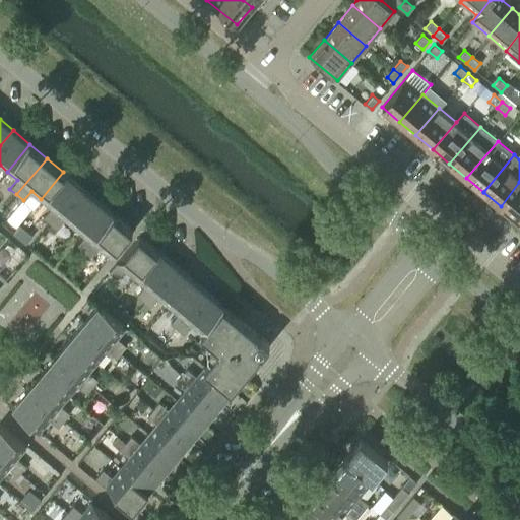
[(50,223),(80,187),(63,172),(41,199),(51,208),(44,217),(50,223)]
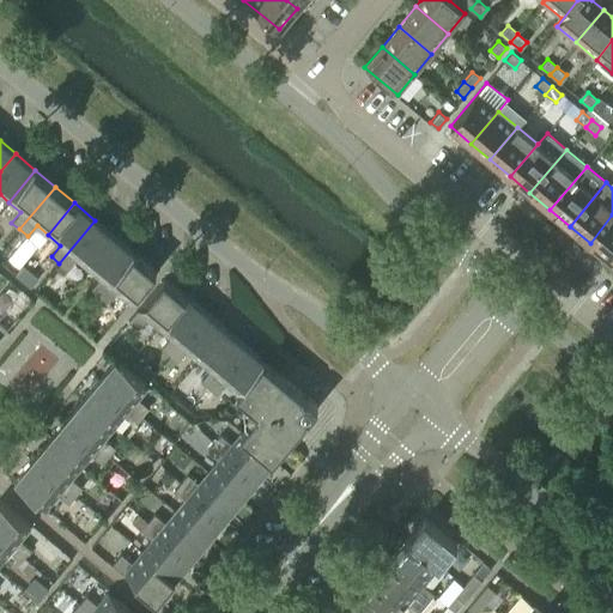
[(610,260),(612,255),(612,214),(590,243),(610,260)]
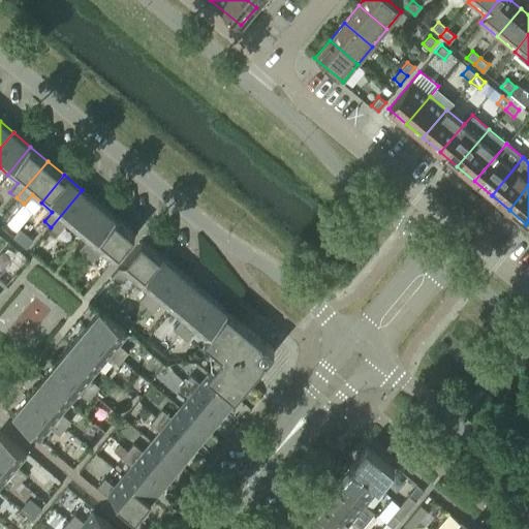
[(75,231),(99,204),(82,190),(51,227),(58,232),(66,223),(75,231)]
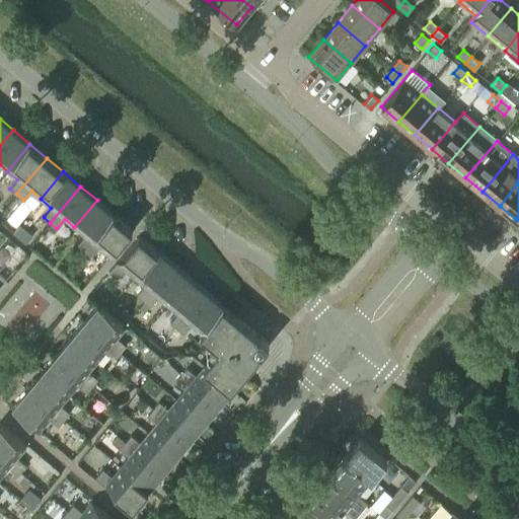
[(83,250),(115,214),(97,200),(74,227),(84,235),(77,245),(83,250)]
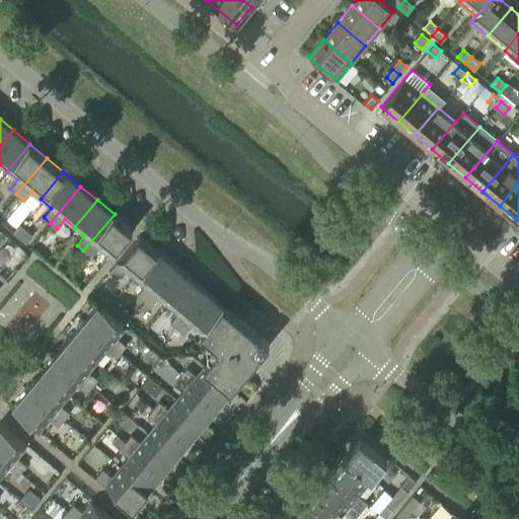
[(109,256),(131,230),(132,229),(115,214),(83,250),(90,256),(98,247),(109,256)]
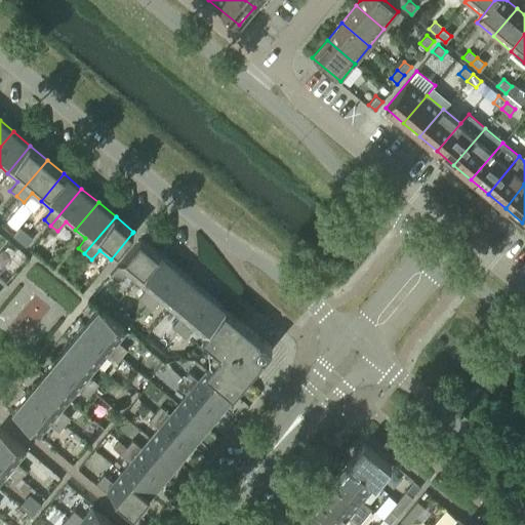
[(136,280),(159,253),(140,238),(110,275),(118,281),(125,272),(136,280)]
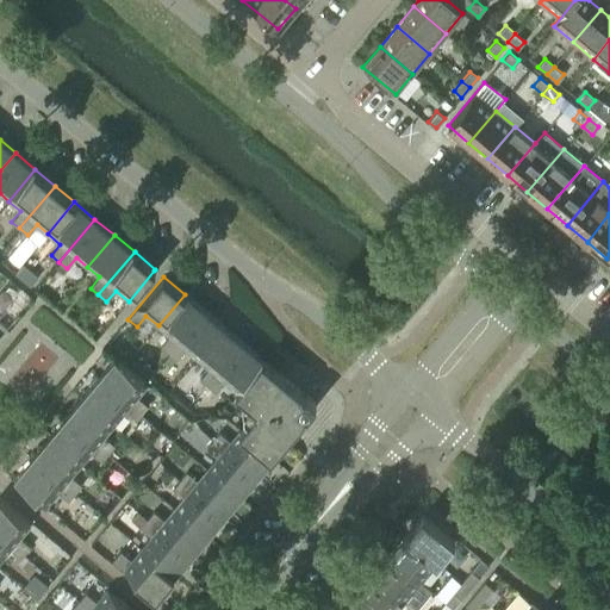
[(168,354),(204,311),(185,294),(159,325),(169,335),(160,346),(168,354)]
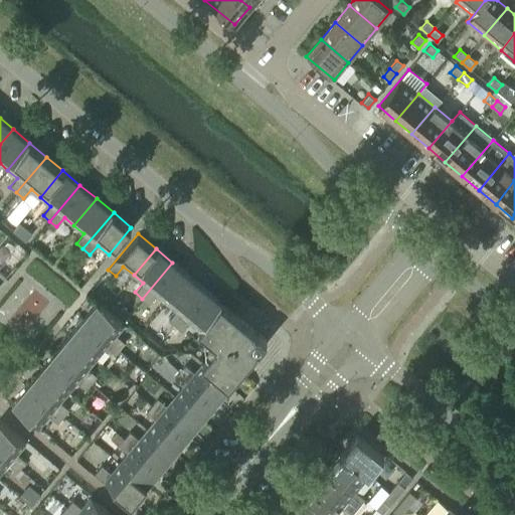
[(166,303),(189,276),(172,263),(142,299),(149,304),(156,294),(166,303)]
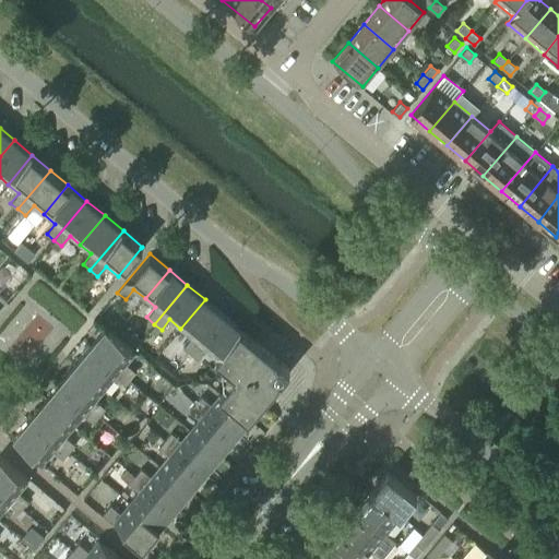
[(190,354),(223,314),(205,299),(180,329),(191,337),(182,347),(190,354)]
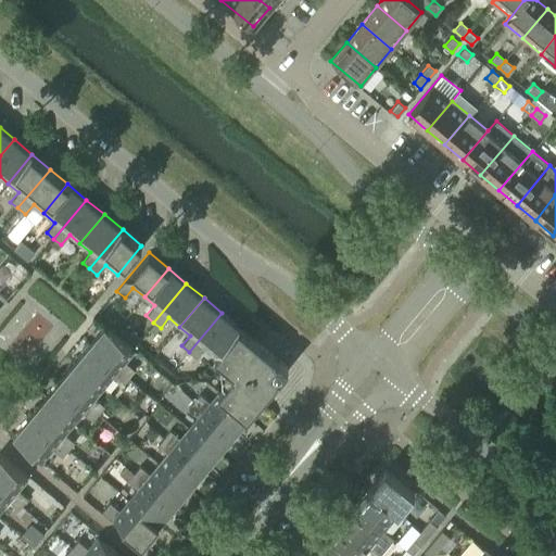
[(215,356),(239,327),(222,313),(189,352),(197,357),(205,348),(215,356)]
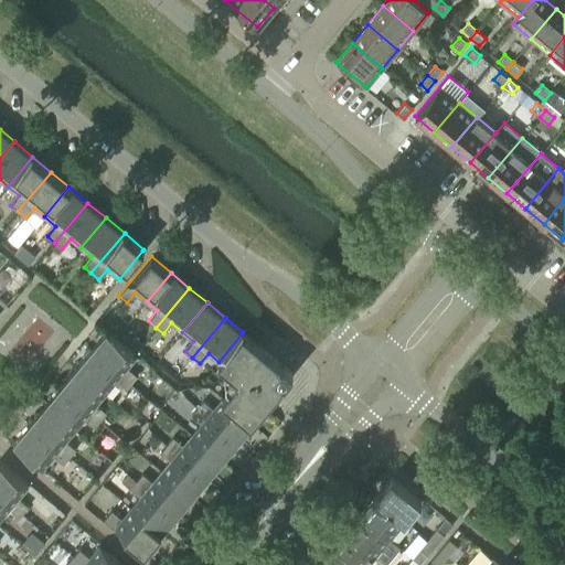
[(126,368),(136,355),(107,331),(91,350),(130,383),(137,376),(126,368)]
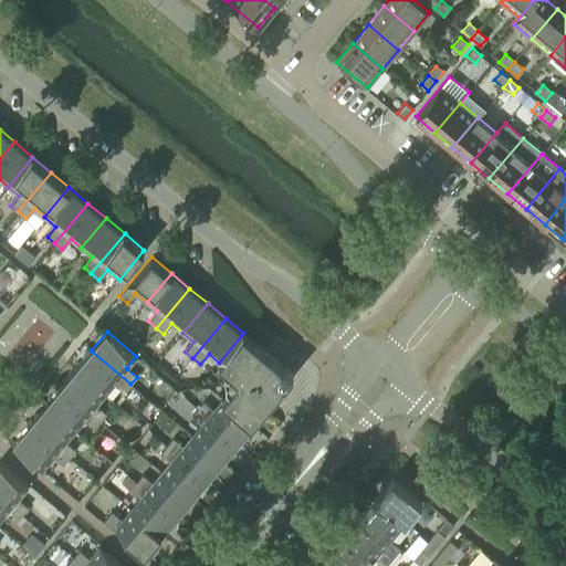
[(252,423),(293,375),(243,333),(219,363),(237,377),(236,379),(238,381),(222,399),(252,423)]
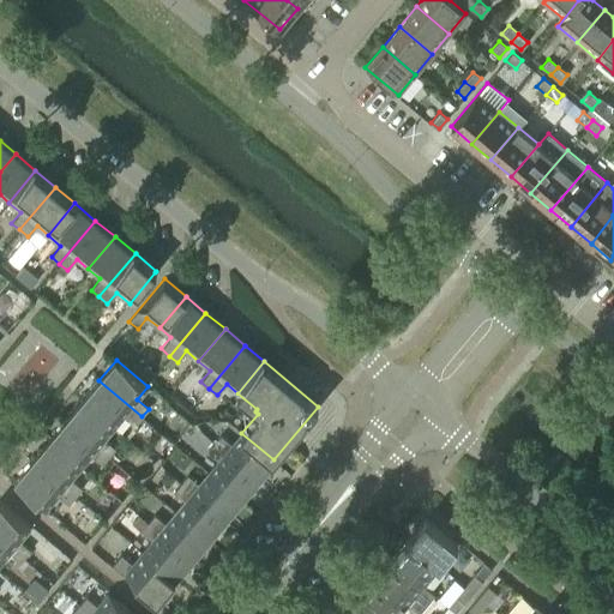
[(142,416),(98,380),(82,401),(114,427),(124,415),(134,425),(142,416)]
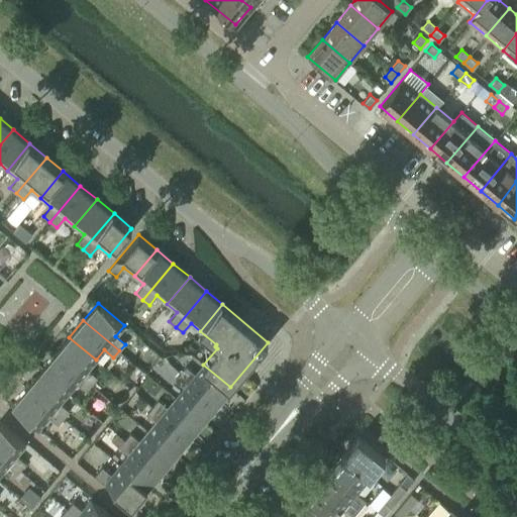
[(96,359),(69,337),(55,353),(91,385),(97,378),(88,370),(96,359)]
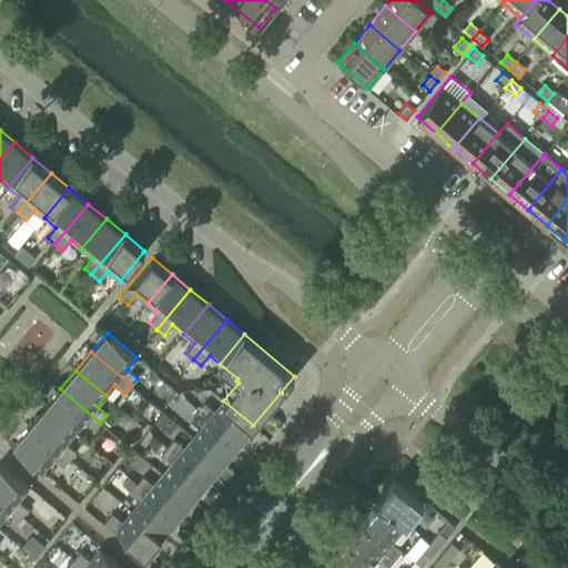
[(100,423),(60,388),(46,407),(75,432),(83,421),(94,429),(100,423)]
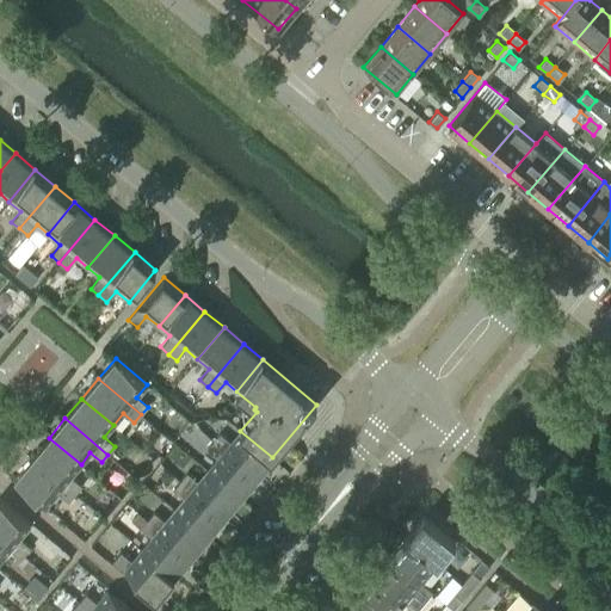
[(272,457),(240,431),(230,442),(220,433),(213,440),(255,476),(272,457)]
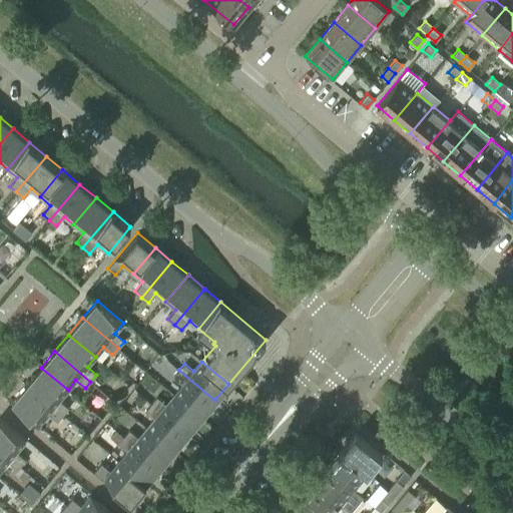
[(68,390),(41,368),(26,385),(62,415),(68,408),(59,400),(68,390)]
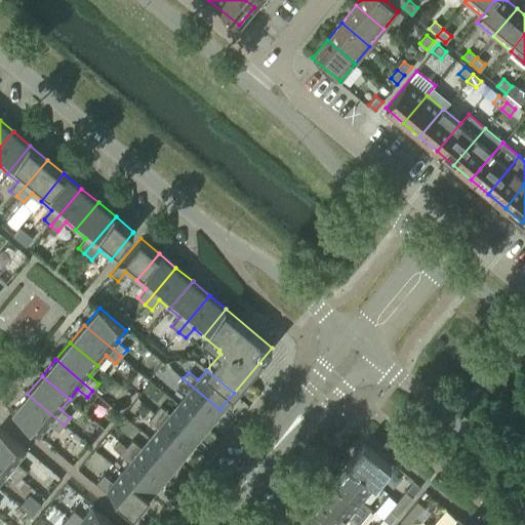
[(219,409),(183,378),(177,386),(187,394),(178,403),(206,427),(219,409)]
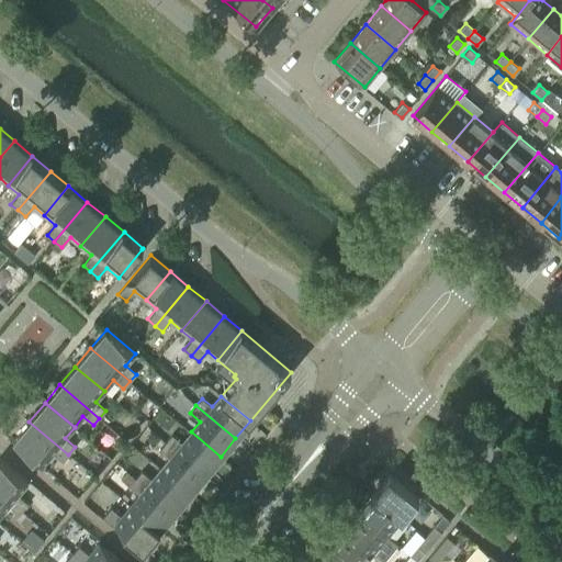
[(68,454),(29,422),(13,440),(43,464),(53,453),(63,461),(68,454)]
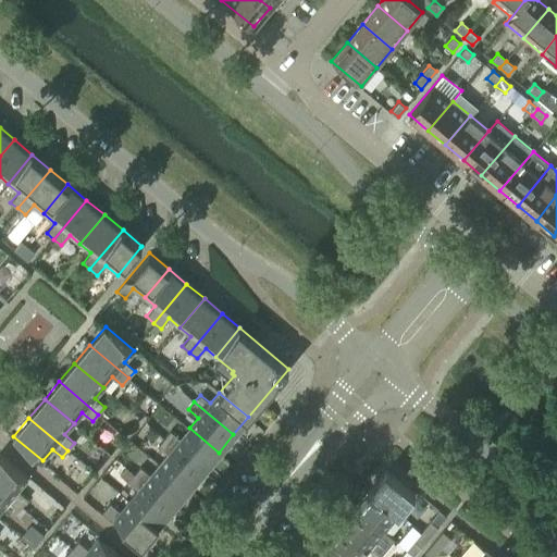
[(219,453),(189,428),(180,438),(170,431),(164,438),(203,471),(219,453)]
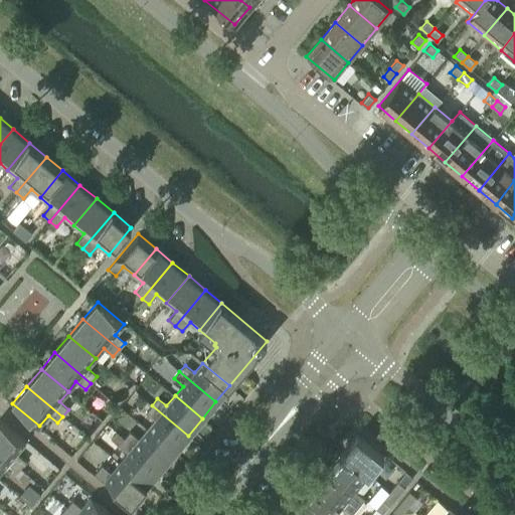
[(174,452),(188,436),(152,405),(146,411),(155,419),(147,430),(174,452)]
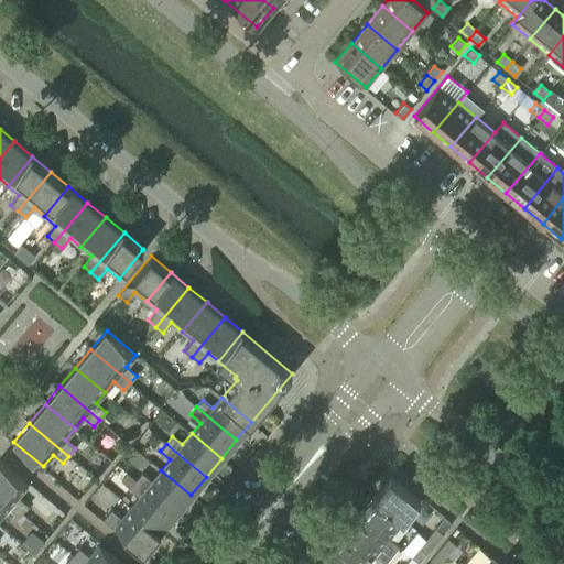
[(28,485),(0,462),(0,494),(22,512),(28,505),(18,497),(28,485)]
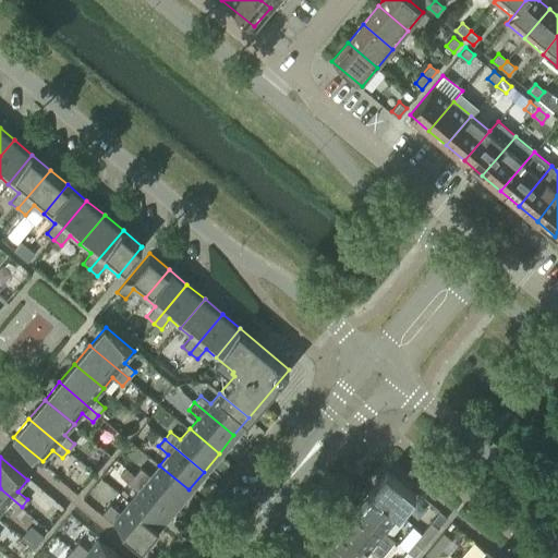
[(173,508),(189,489),(159,465),(150,476),(141,468),(134,475),(173,508)]
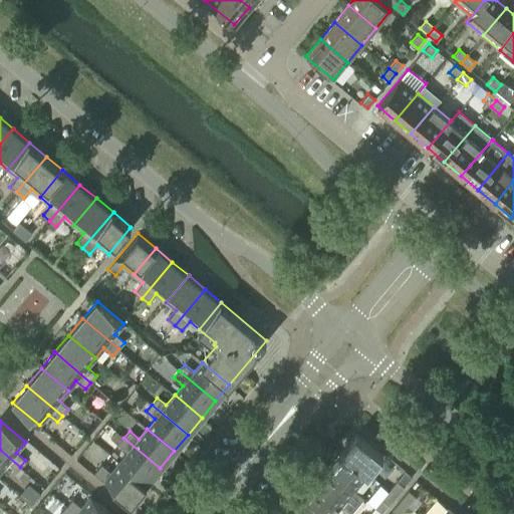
[(368,473),(382,456),(355,433),(341,451),(368,473)]
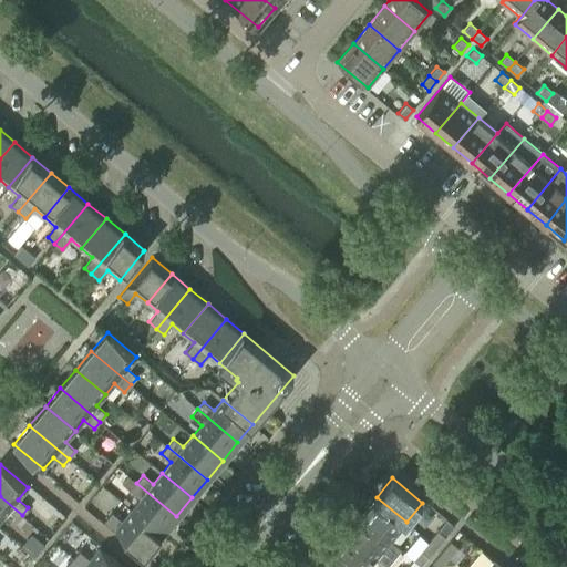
[(161,534),(176,516),(136,483),(130,490),(140,498),(132,509),(161,534)]
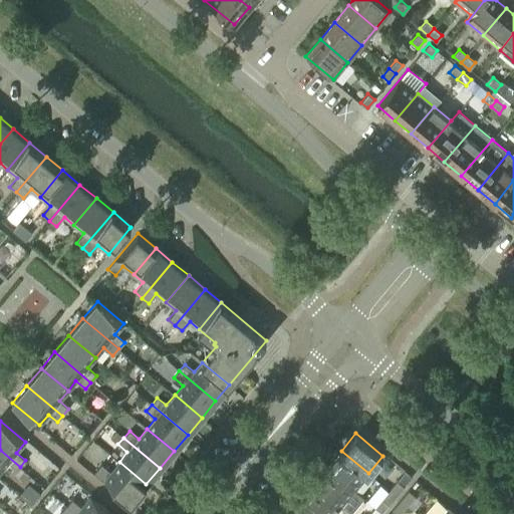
[(20,467),(0,450),(0,471),(5,466),(14,474),(20,467)]
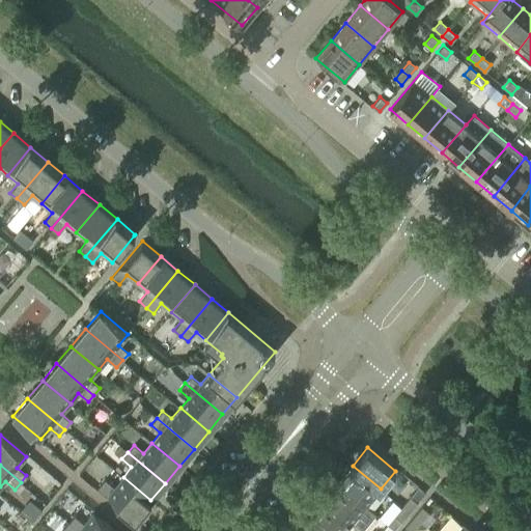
[(381,488),(353,466),(338,482),(366,506),(381,488)]
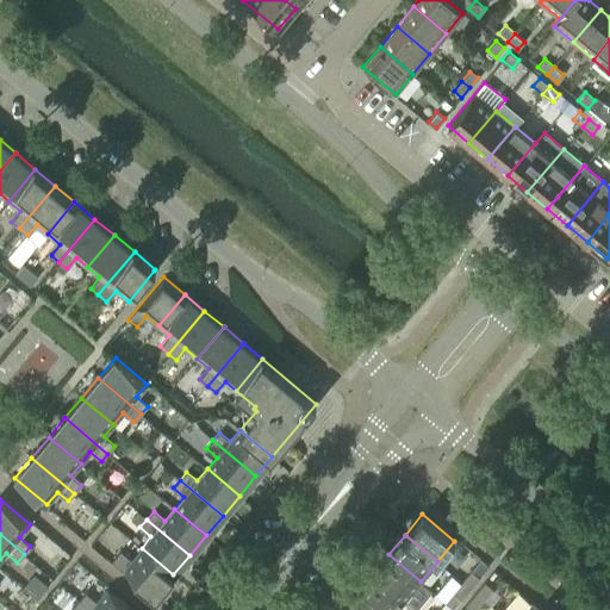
[(155,596),(173,574),(142,548),(131,560),(120,551),(113,560),(155,596)]
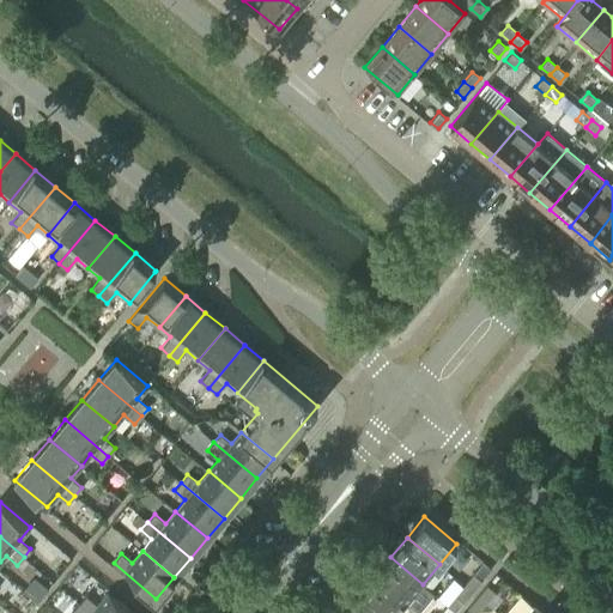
[(423,584),(390,557),(374,577),(406,604),(423,584)]
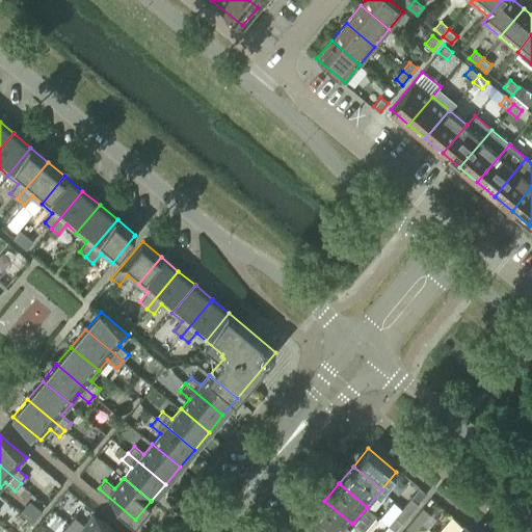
[(409,513),(418,503),(410,498),(402,507),(409,513)]
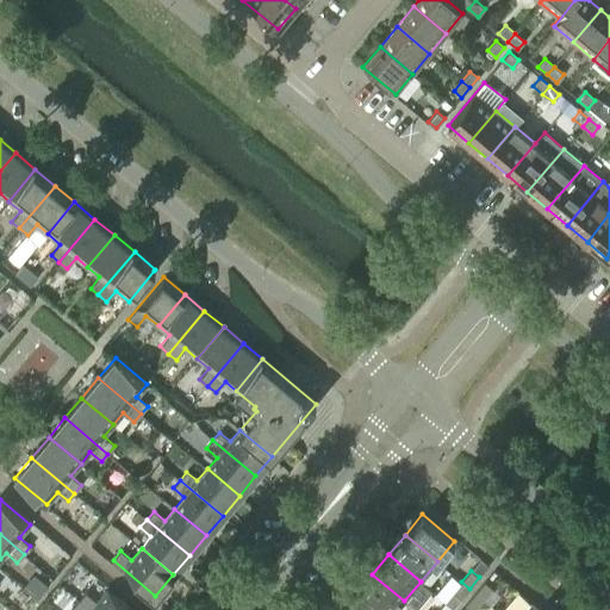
[(396,609),(404,601),(372,574),(355,593),(374,609),(396,609)]
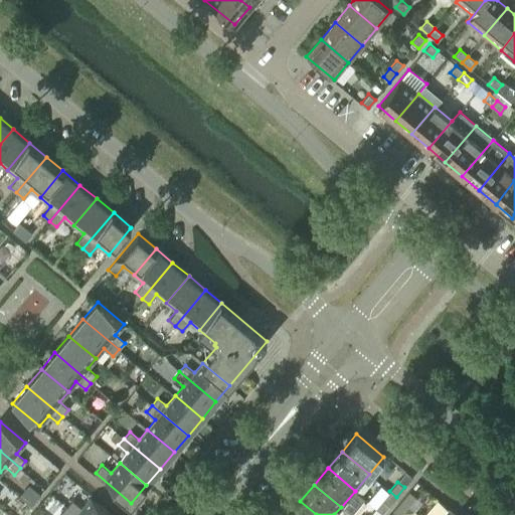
[(388,507),(396,497),(389,491),(381,501),(388,507)]
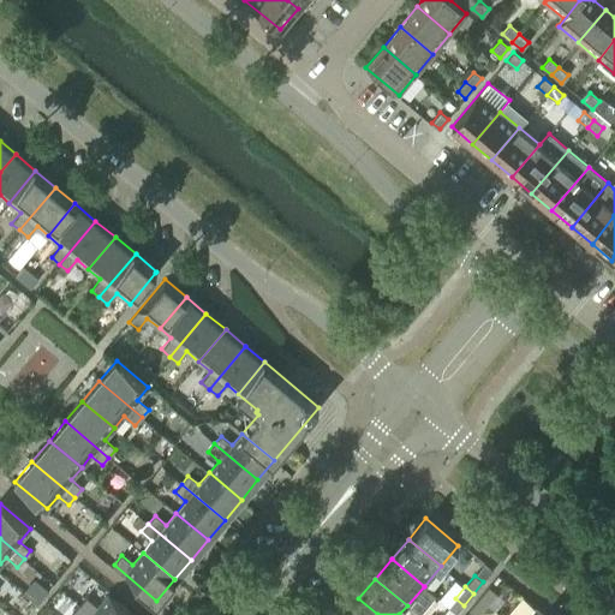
[(496,593),(489,586),(479,598),(487,604),(496,593)]
